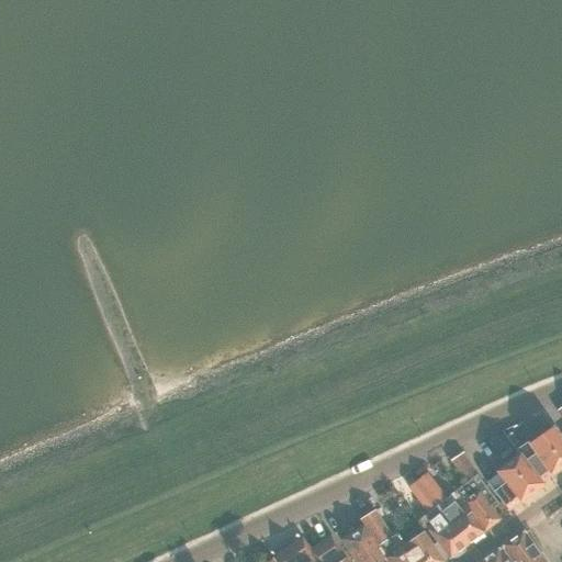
[(498,431),(504,446),(521,440),(516,425),(498,431)]
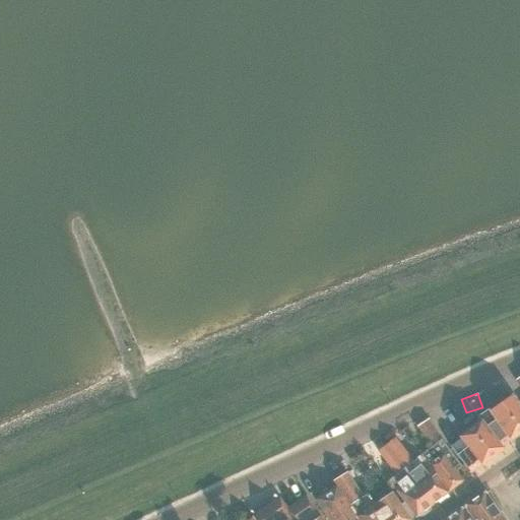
[(499,445),(508,439),(510,441),(519,433),(519,409),(510,395),(489,411),(490,412),(478,419),(499,445)]
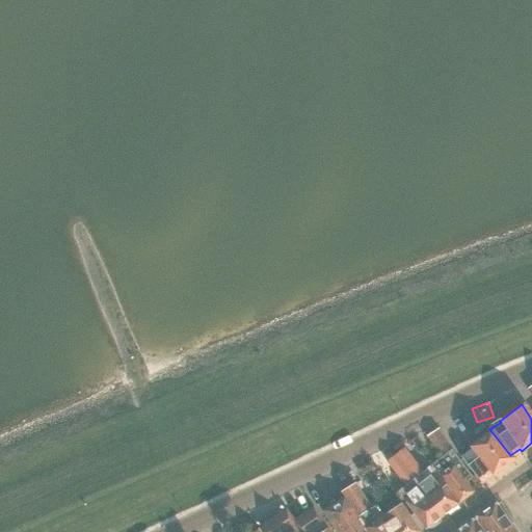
[(427,435),(441,456),(451,450),(437,428),(427,435)]
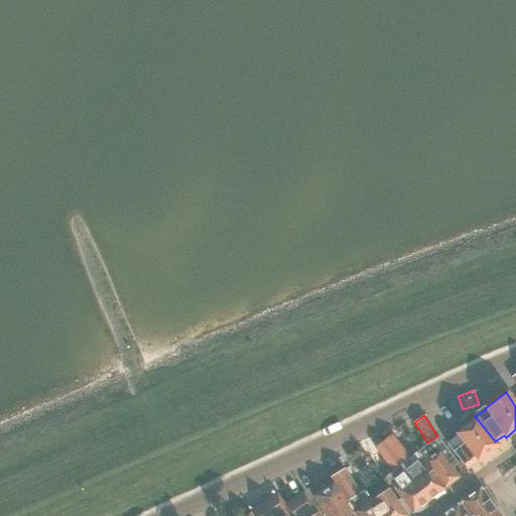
[(495,441),(475,416),(475,417),(476,418),(456,433),(457,434),(445,442),(466,469),(467,468),(466,467),(475,460),(478,463),(499,446),(495,441)]
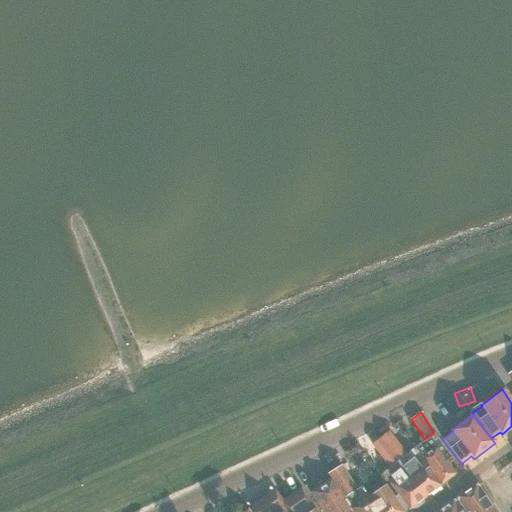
[(387,447),(380,437),(371,443),(395,473),(387,480),(409,509),(426,496),(398,460),(387,447)]
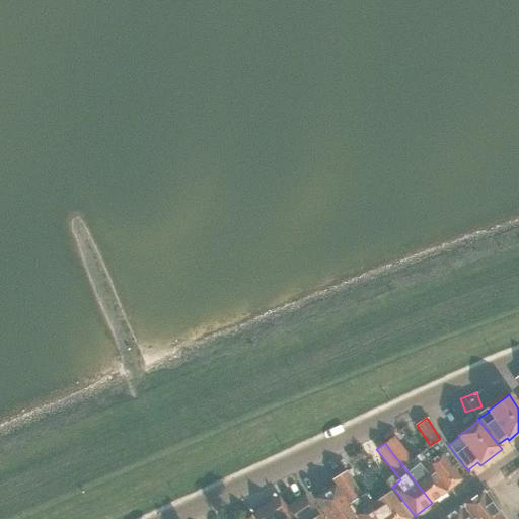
[(400,447),(392,453),(403,466),(432,503),(446,491),(427,464),(427,465),(424,461),(416,467),(400,447)]
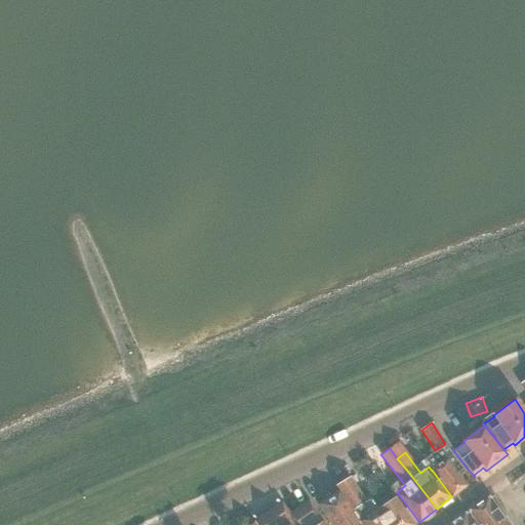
[(447,458),(432,470),(451,496),(467,485),(451,465),(447,458)]
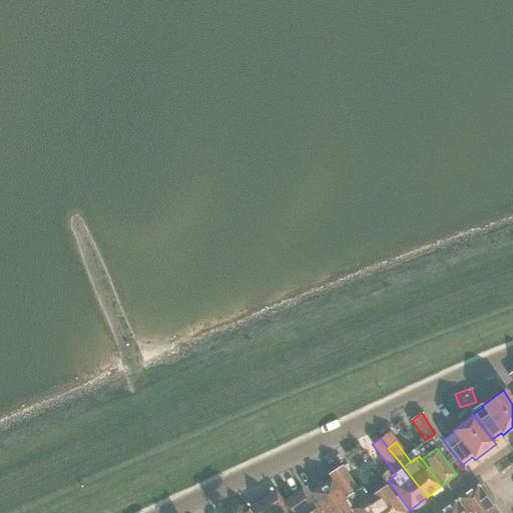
[(332,480),(354,512),(403,512),(393,496),(377,507),(370,497),(360,503),(353,493),(357,490),(341,466),(329,474),(332,480)]
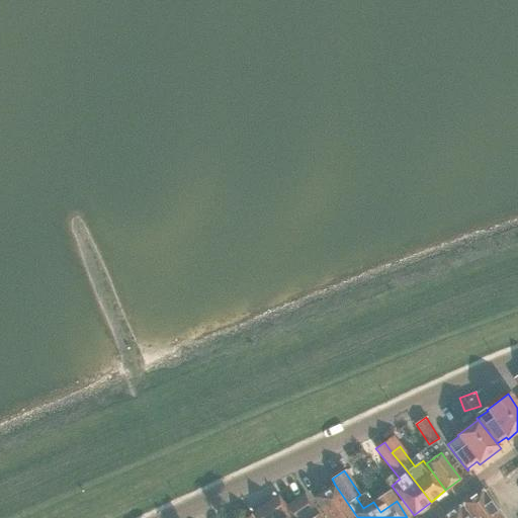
[(357,517),(335,485),(314,498),(326,517),(357,517)]
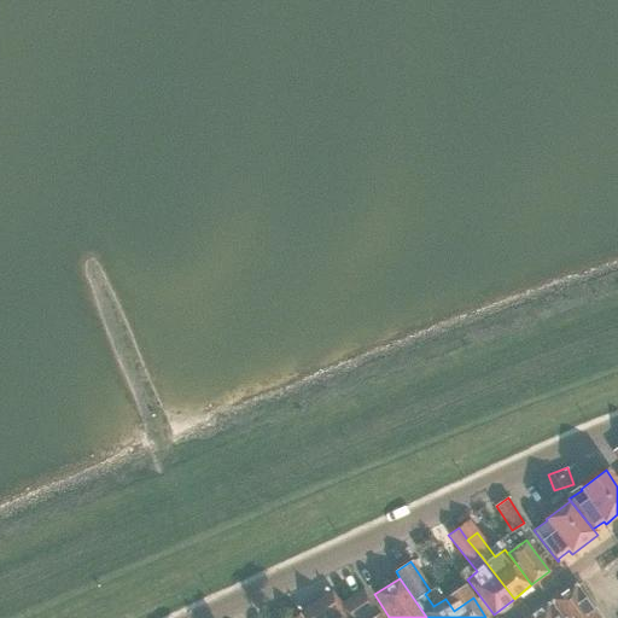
[(599,617),(586,599),(576,584),(552,601),(563,617),(599,617)]
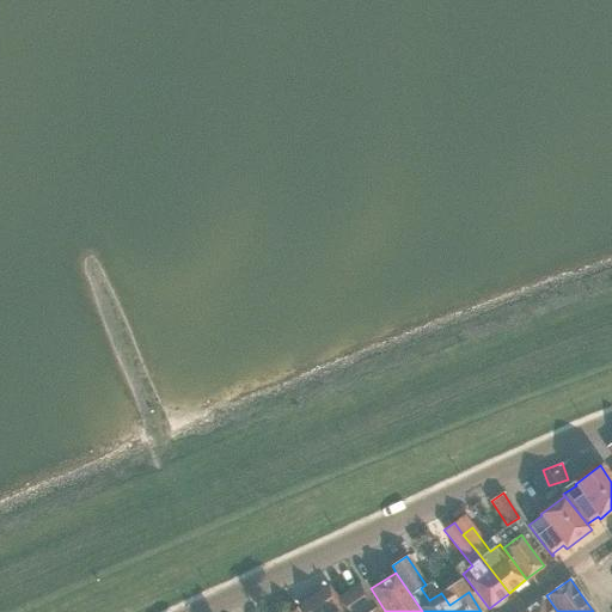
[(377,611),(360,585),(337,599),(328,587),(298,606),(301,611),(377,611)]
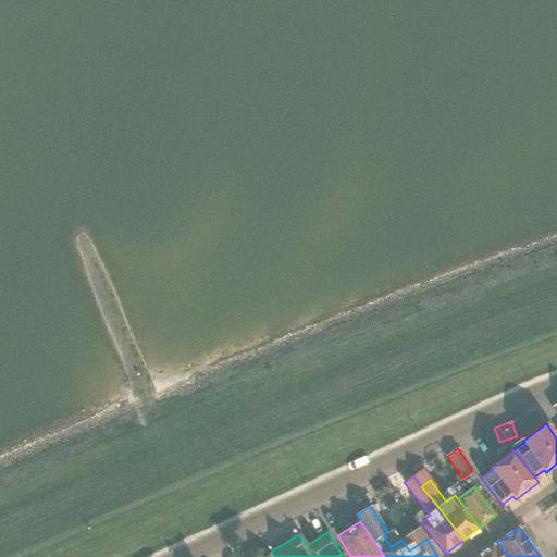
[(503,556),(494,544),(475,556),(503,556)]
